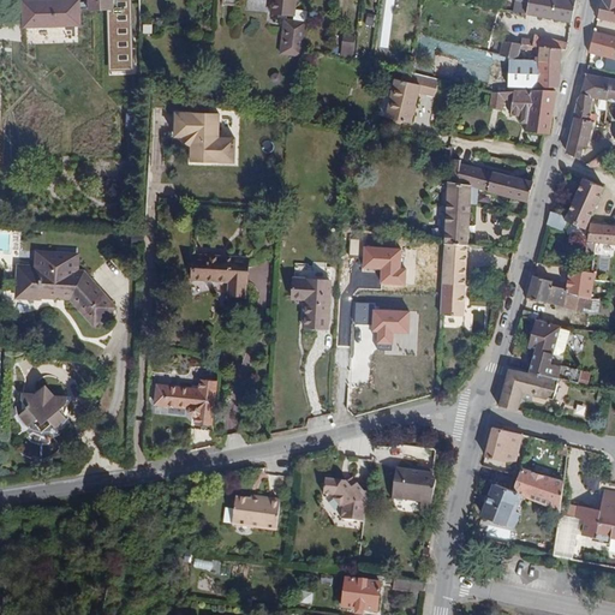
[(114,10),(113,0),(89,0),(79,1),(78,0),(47,0),(24,1),(25,25),(79,24),(79,7),(89,6),(89,10),(114,10)]
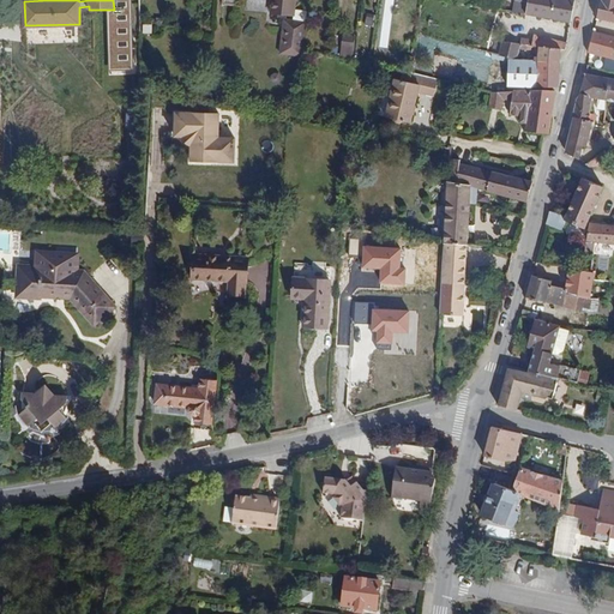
[(296,0),(272,0),(271,12),(294,14),(293,20),(284,19),(282,47),(306,50),(308,22),(307,22),(308,12),(294,10),(295,0),(296,0)]
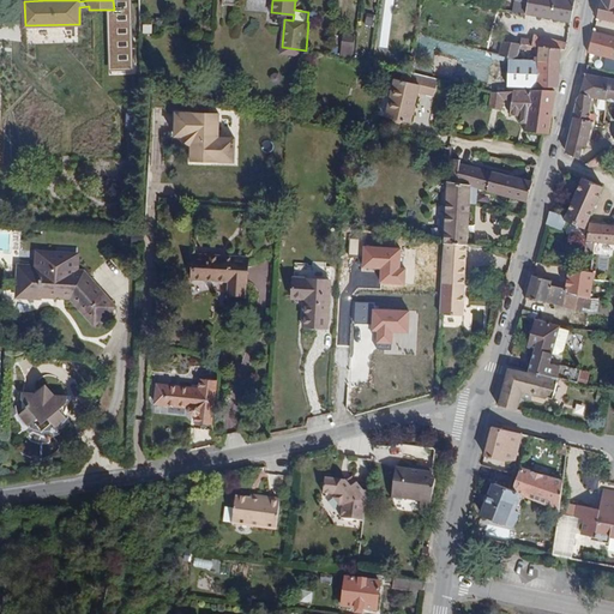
[(525,13),(528,2),(515,0),(513,0),(512,11),(525,13)]
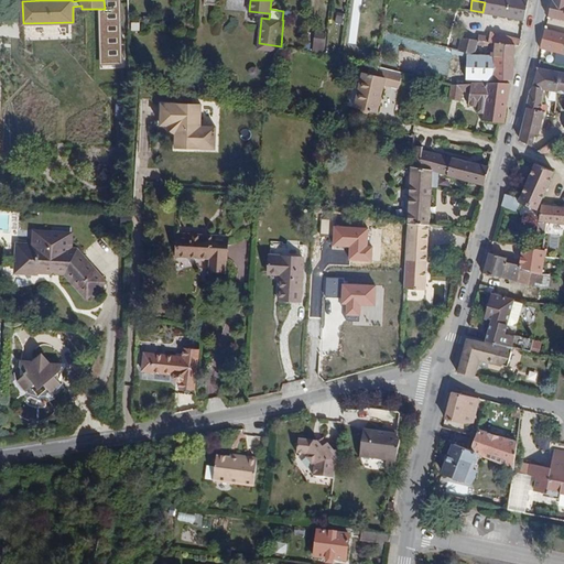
[(524,20),(528,0),(485,0),(485,2),(483,12),(524,20)]
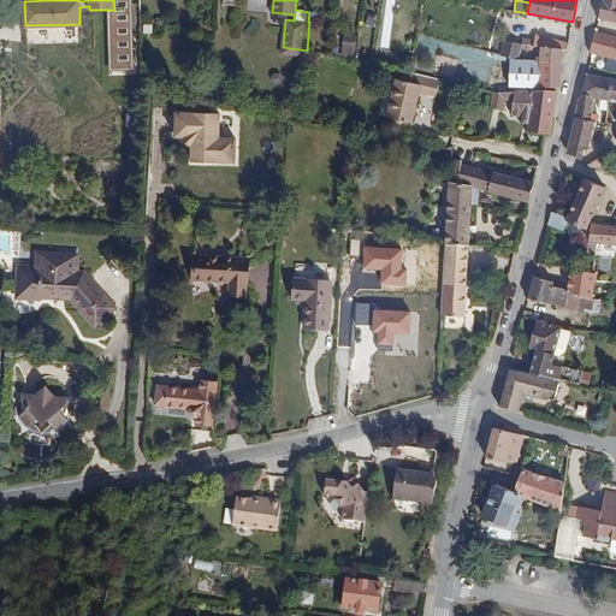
[(615,0),(602,0),(598,18),(615,22),(615,0)]
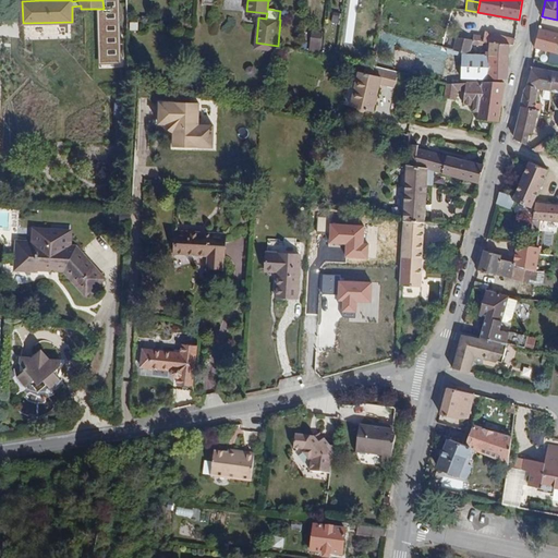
[(452,35),(455,27),(448,25),(445,36),(452,35)]
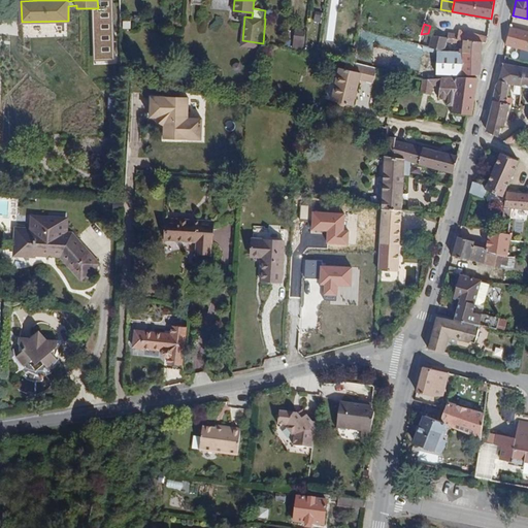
[(527,50),(527,31),(510,27),(506,45),(519,48),(527,51),(527,52),(527,50)]
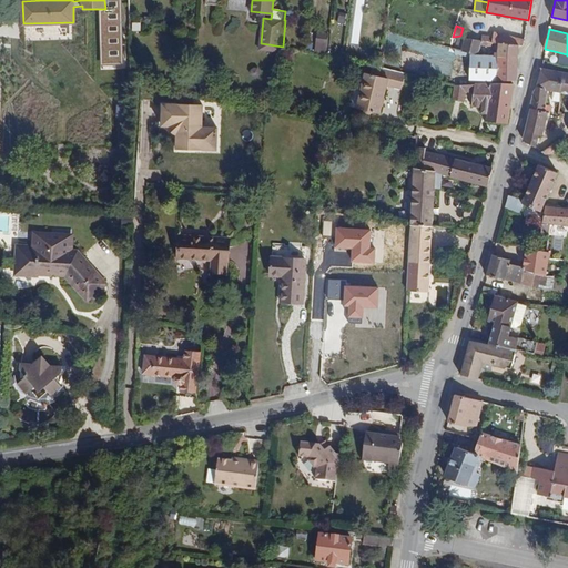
[(524,40),(494,32),(493,38),(490,38),(490,36),(482,36),(482,41),(498,43),(519,44),(524,46),(524,40)]
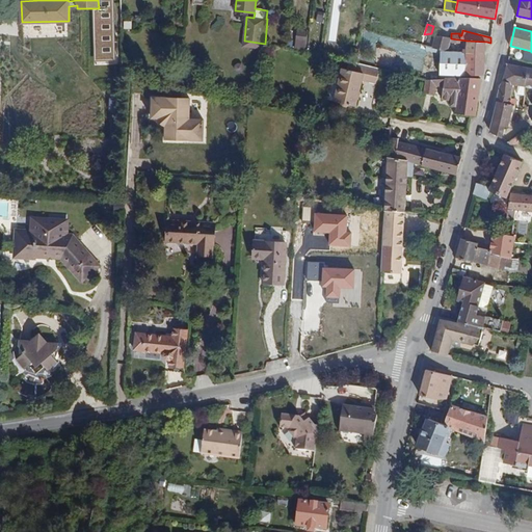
[(307,43),(308,32),(297,31),(296,41),(307,43)]
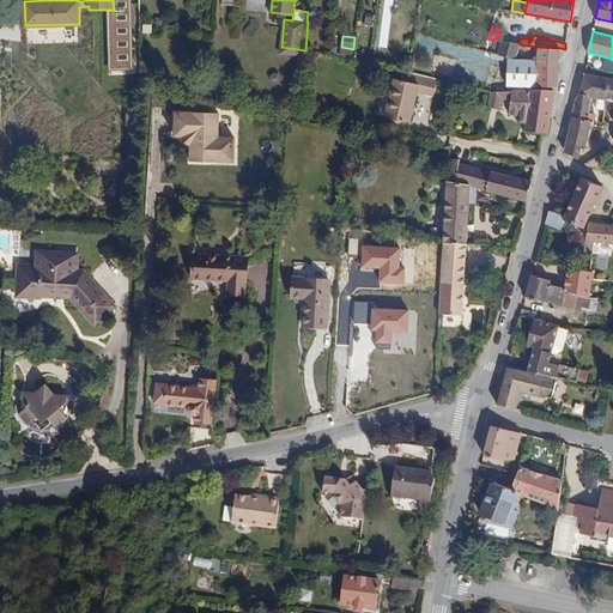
[(516,59),(520,44),(501,42),(498,54),(516,59)]
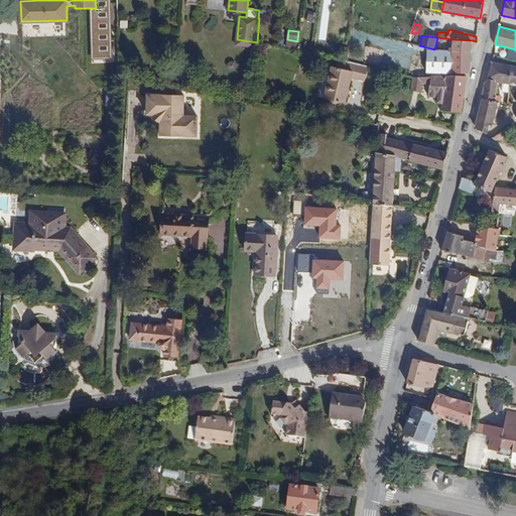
[(255,47),(255,43),(257,43),(257,42),(237,39),(236,45),(255,47)]
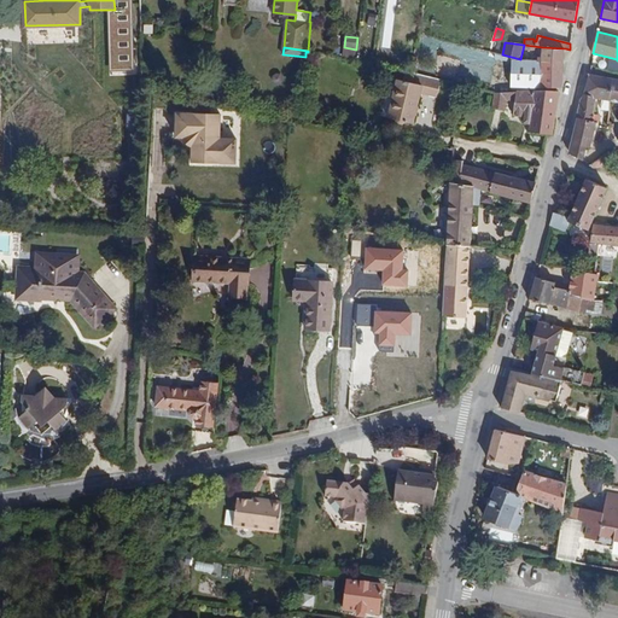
[(561,88),(565,48),(542,47),(541,60),(520,59),(512,59),(511,87),(561,88)]
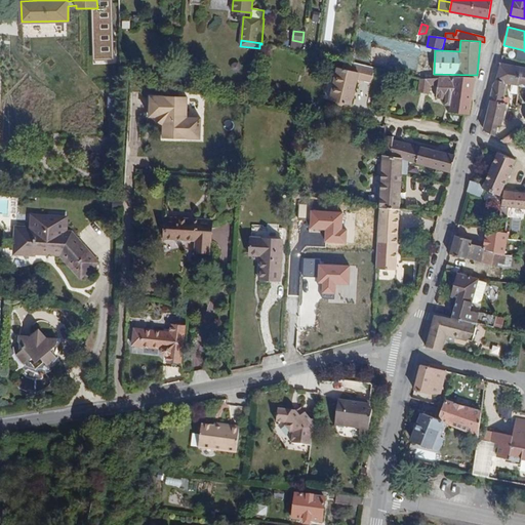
[(522,61),(524,50),(516,48),(514,58),(522,61)]
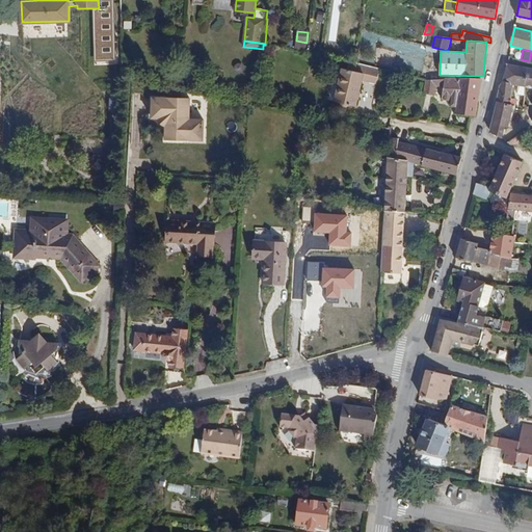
[(355,106),(363,80),(376,83),(380,69),(365,65),(356,63),(349,61),(347,69),(343,68),(335,101),(341,103),(343,105),(346,106),(349,104),(355,106)]
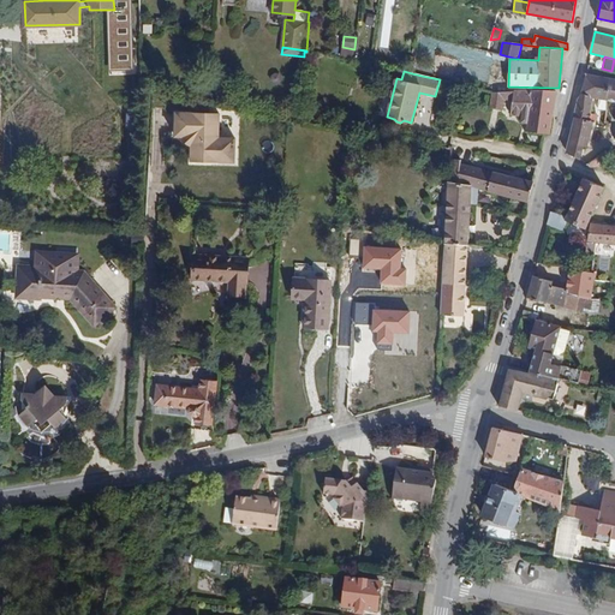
[(605,100),(609,77),(586,75),(581,93),(577,100),(573,117),(575,118),(589,120),(591,114),(595,99),(599,99),(605,100)]
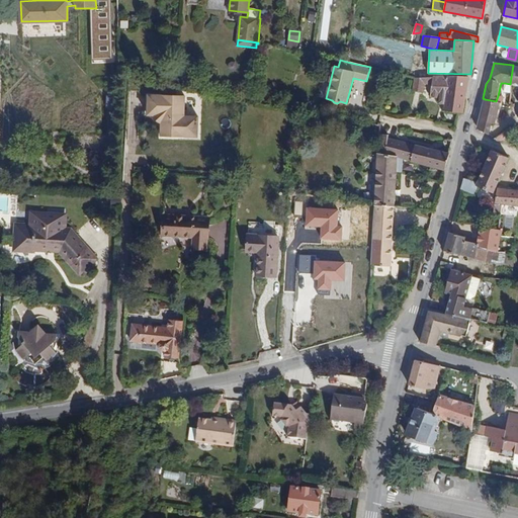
[(463,113),(468,77),(448,75),(433,76),(432,85),(430,97),(440,99),(440,103),(445,104),(444,111),(463,113)]
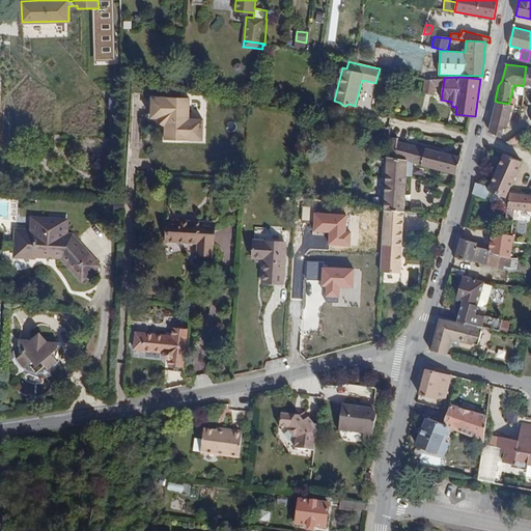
[(443,87),(444,78),(436,79),(435,86),(443,87)]
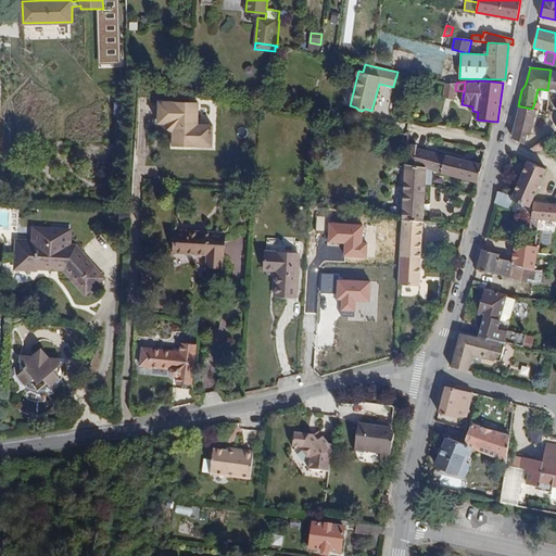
[(455,90),(456,83),(444,84),(443,98),(454,99),(455,90)]
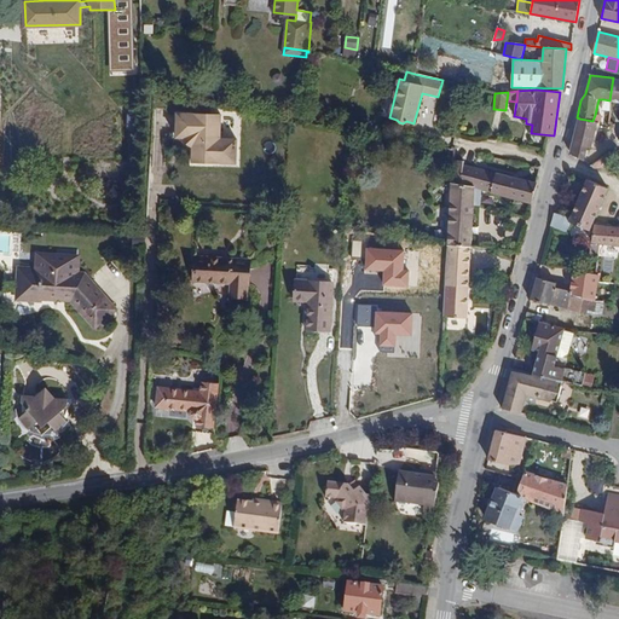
[(241,156),(242,140),(225,139),(227,115),(184,111),(181,136),(191,137),(197,144),(196,161),(224,163),(224,155),(241,156)]
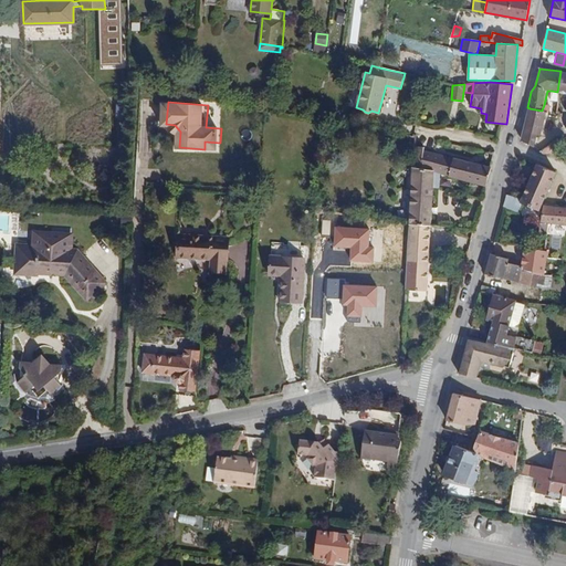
[(540,135),(544,115),(545,112),(542,111),(530,108),(522,140),(534,147),(536,135),(540,135)]
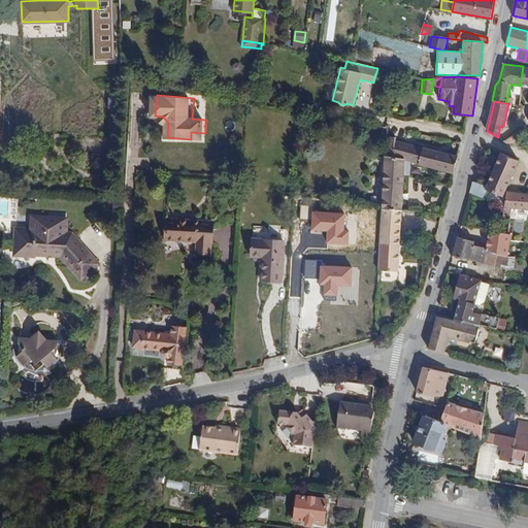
[(518,142),(516,133),(504,141),(505,144),(518,142)]
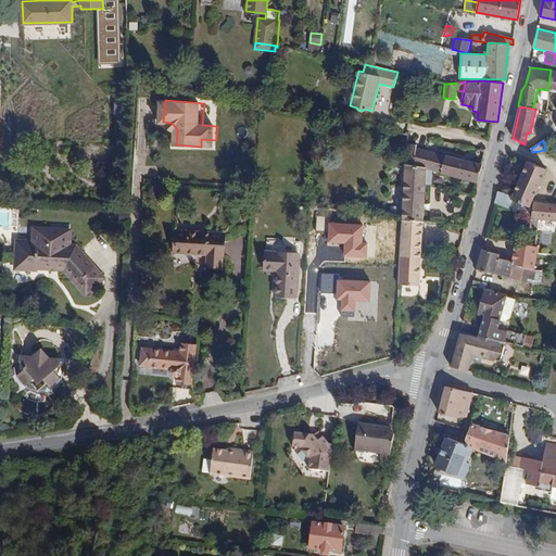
[(482,164),(416,147),(416,144),(406,143),(405,165),(432,172),(477,184),(482,164)]
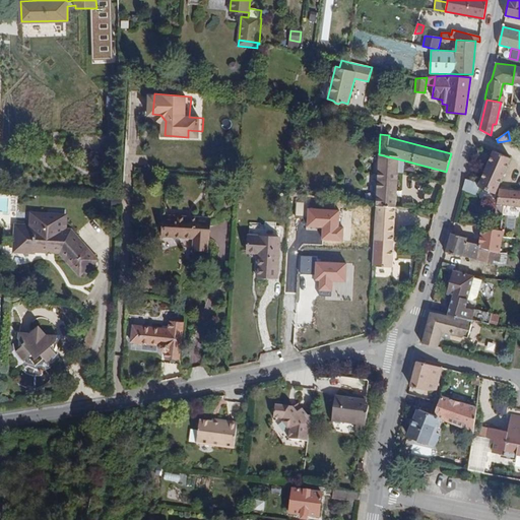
[(496,194),(511,158),(493,150),(478,182),(465,179),(462,190),(476,196),(480,188),(496,194)]
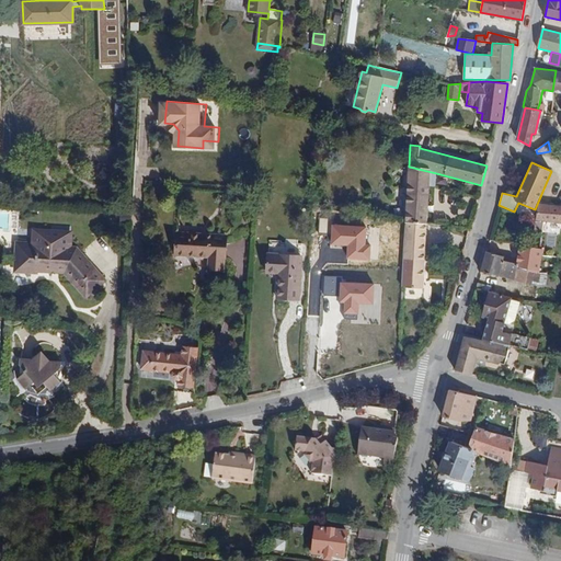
[(427,224),(428,182),(435,183),(436,173),(409,167),(405,222),(427,224)]
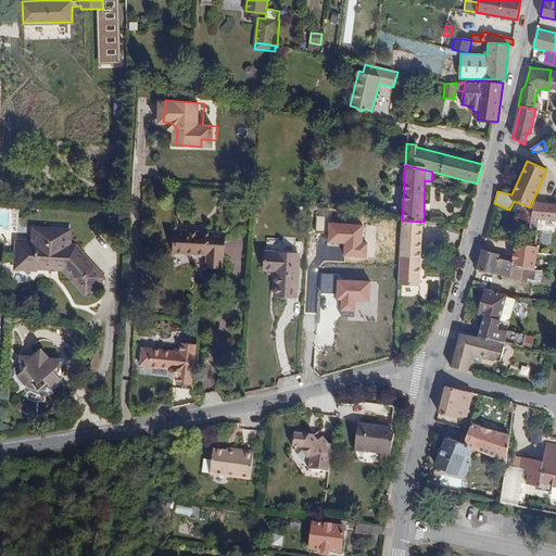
[(555,220),(555,204),(533,202),(531,217),(555,220)]
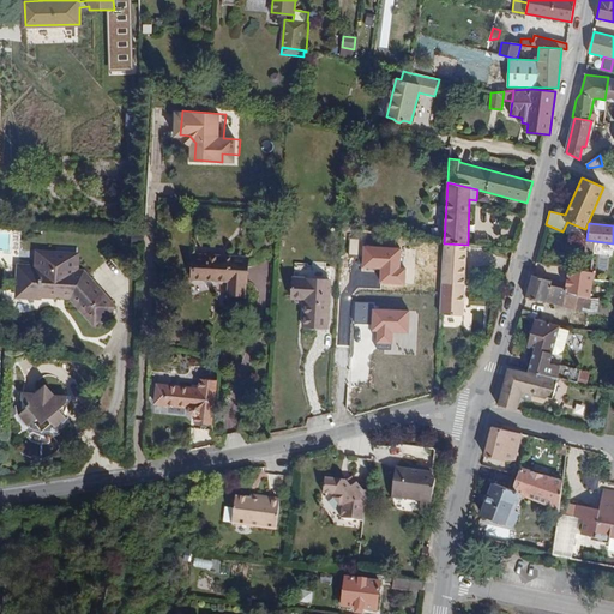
[(464,315),(468,245),(444,244),(440,313),(464,315)]
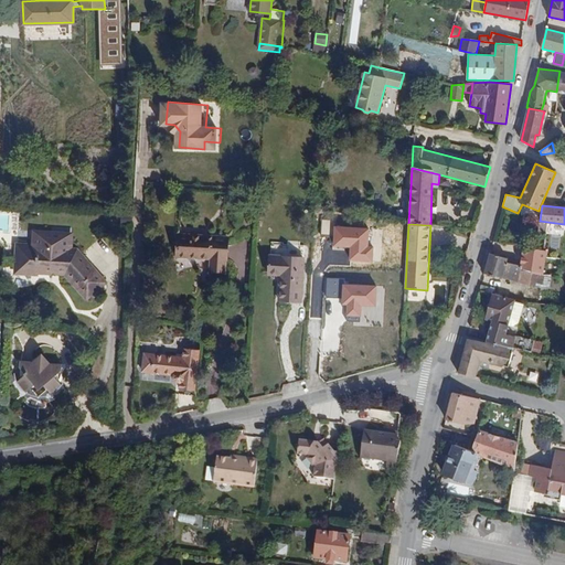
[(40,247),(72,249),(73,234),(31,230),(31,245),(41,245),(40,247)]
